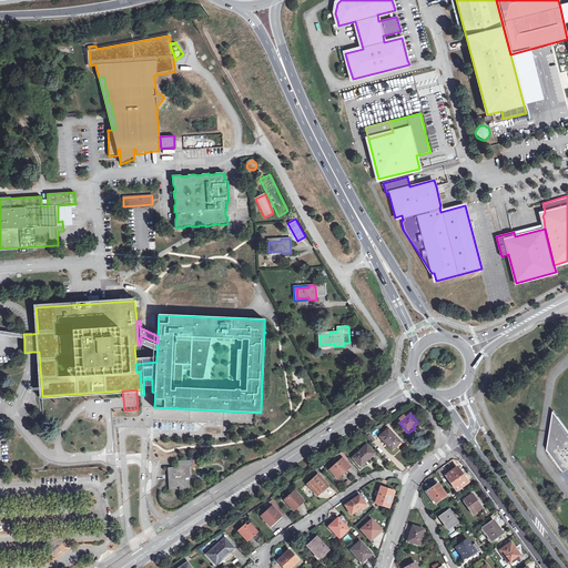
[(567,430),(556,414),(554,414),(548,450),(567,478),(567,430)]
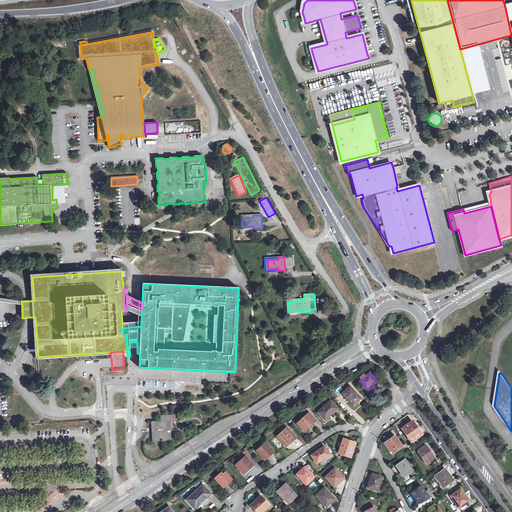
[(342,393),(348,400),(349,399),(354,405),(356,407),(361,398),(350,386),(342,393)]
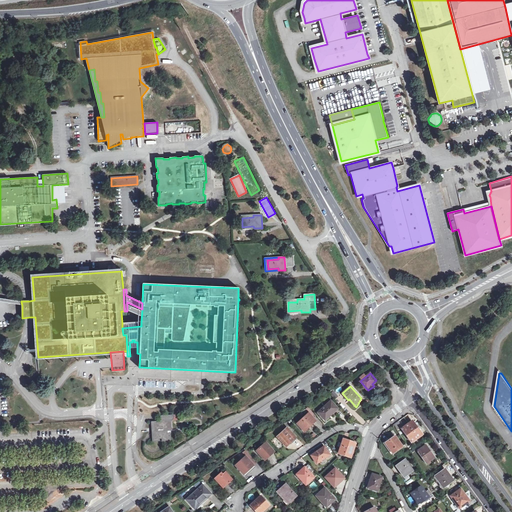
[(317,413),(325,422),(330,417),(331,416),(330,415),(338,408),(331,400),(317,413)]
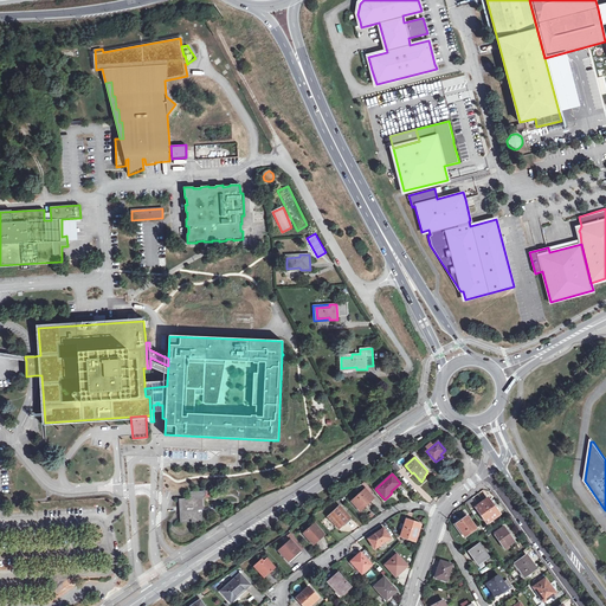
[(366,488),(371,494),(373,491),(365,482),(362,484),(366,488)]
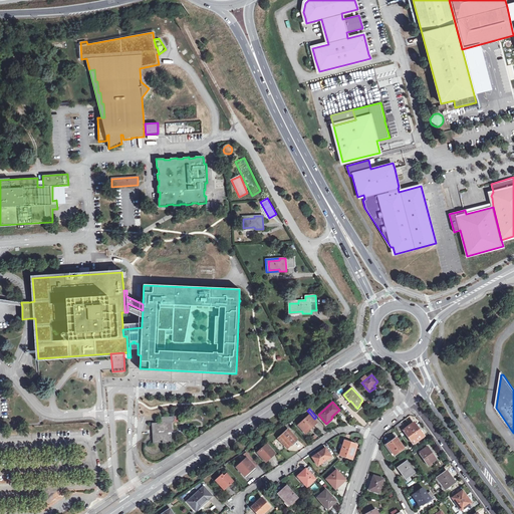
[(316,422),(314,419),(310,414),(297,426),(305,434),(309,430),(311,428),(311,427),(316,422)]
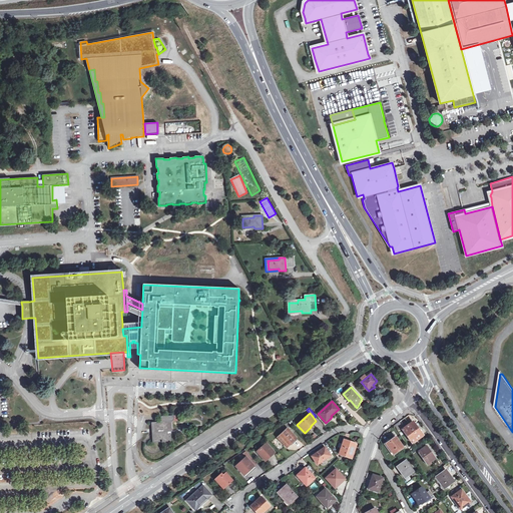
[(166,431),(170,431),(171,431),(170,422),(172,420),(172,416),(160,417),(160,423),(152,423),(152,431),(153,442),(159,442),(159,438),(162,438),(162,443),(170,443),(170,434),(166,435),(166,431)]
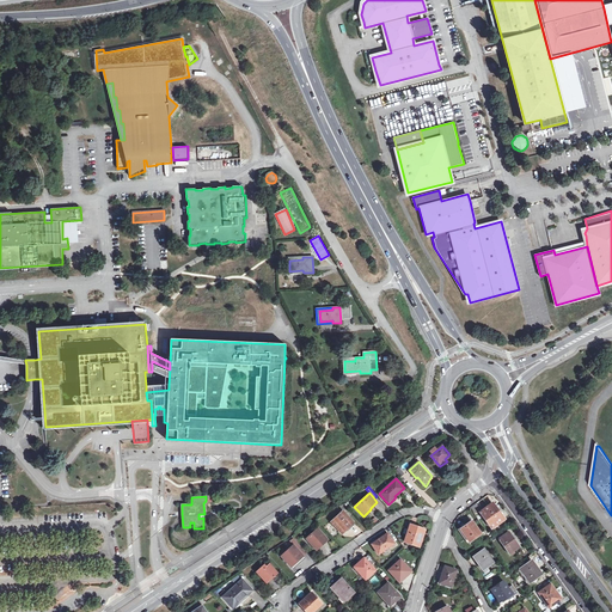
[(490,527),(502,518),(496,509),(491,502),(479,512),(490,527)]
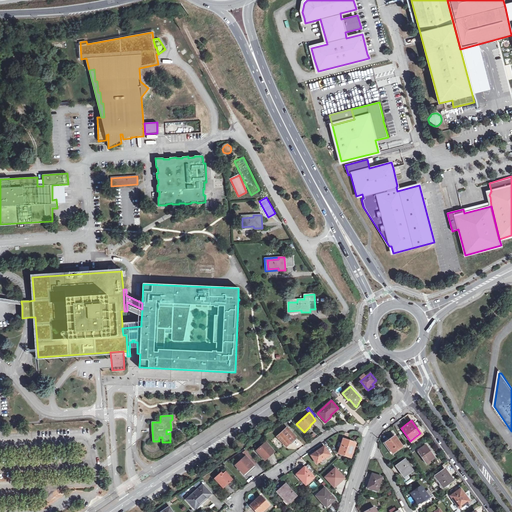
[(284,424),(287,428),(291,433),(295,430),(287,421),(284,424)]
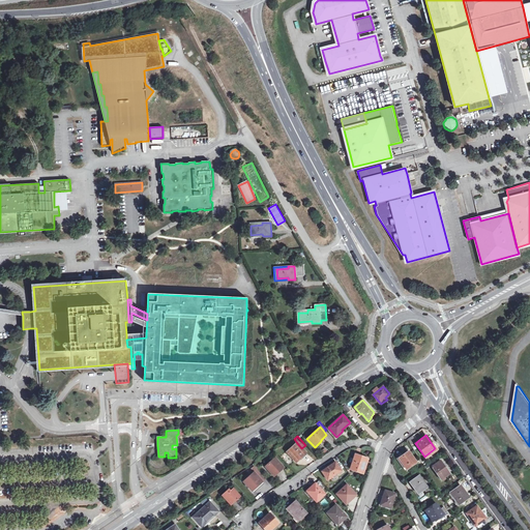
[(287,451),(290,455),(292,454),(297,460),(301,457),(305,452),(301,448),(297,443),(287,451)]
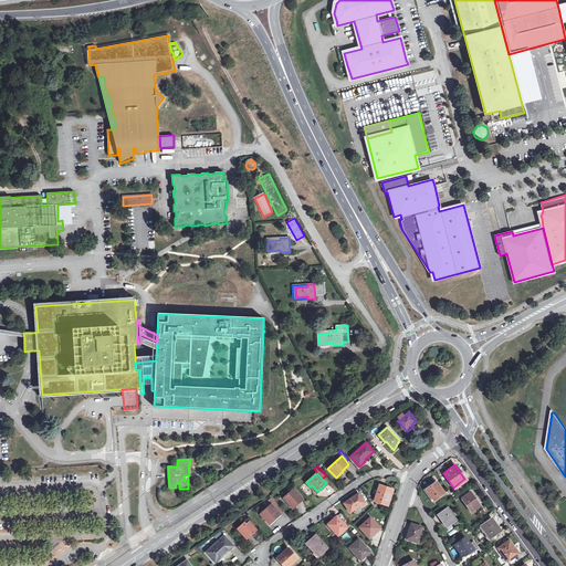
[(435,502),(446,494),(437,482),(432,486),(427,491),(435,502)]
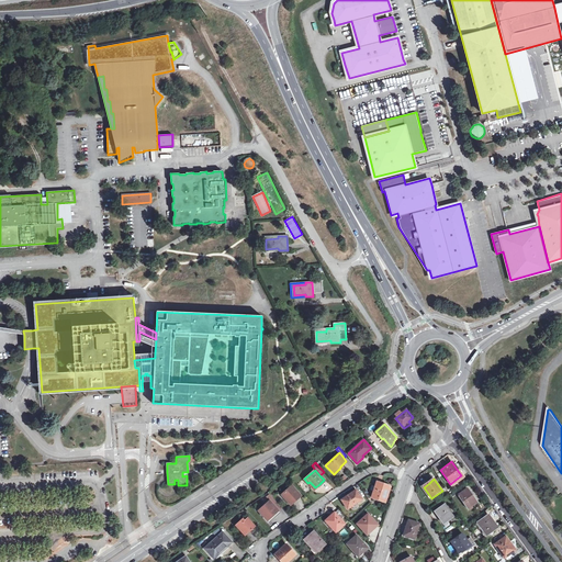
[(377,481),(372,496),(384,501),(386,496),(389,491),(386,491),(389,485),(377,481)]
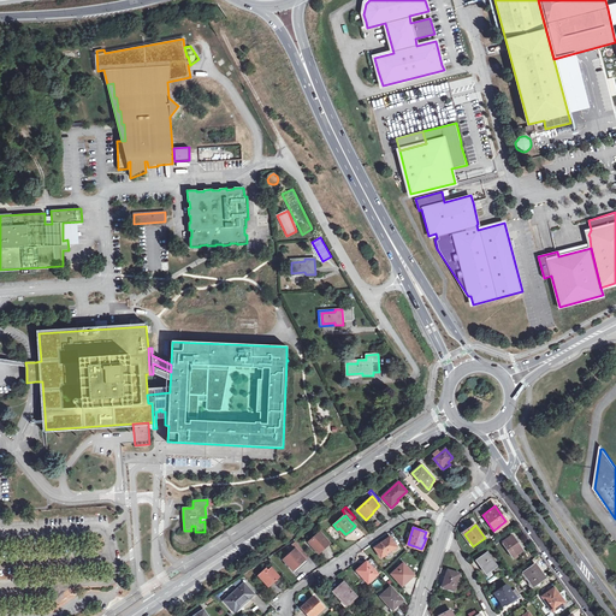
[(330,543),(320,532),(309,542),(319,552),(324,548),(330,543)]
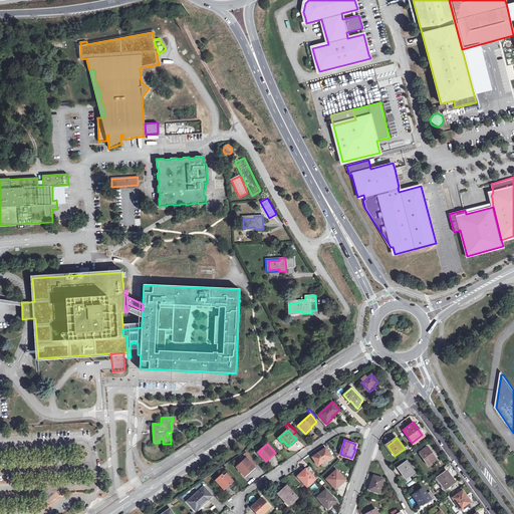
[(429,465),(437,459),(433,453),(428,447),(420,453),(429,465)]
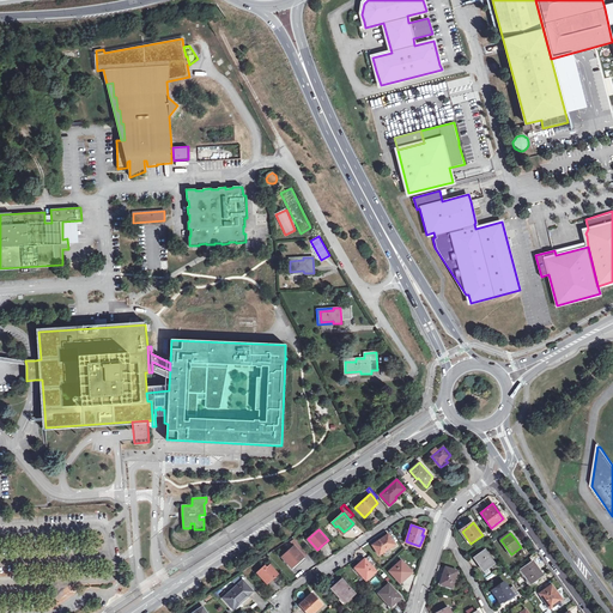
[(395,544),(389,535),(386,538),(381,541),(380,539),(372,544),(380,554),(395,544)]
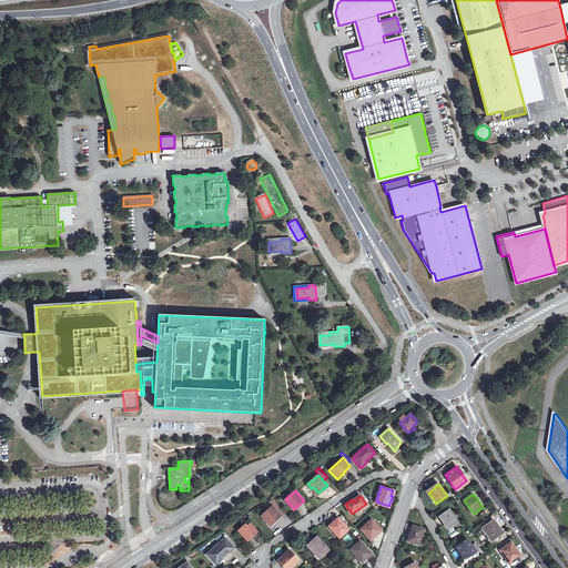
[(282,516),(272,505),(261,516),(271,526),(276,520),(282,516)]
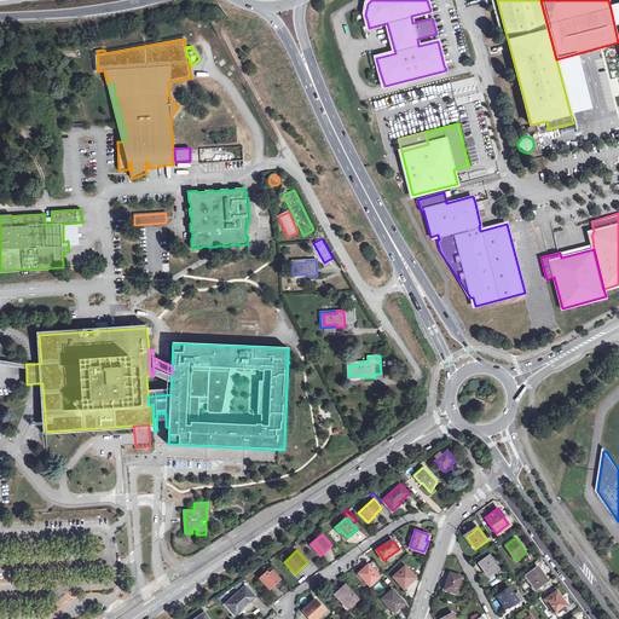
[(482,568),(486,573),(491,571),(493,574),(499,570),(490,555),(479,563),(482,568)]
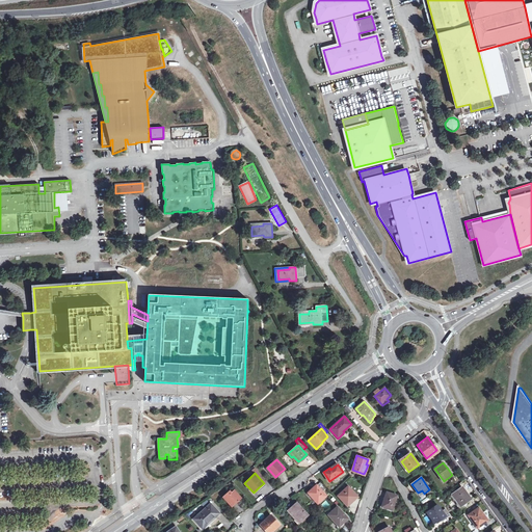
[(317,485),(316,485),(313,488),(309,493),(318,503),(326,496),(322,491),(325,488),(320,482),(317,485)]
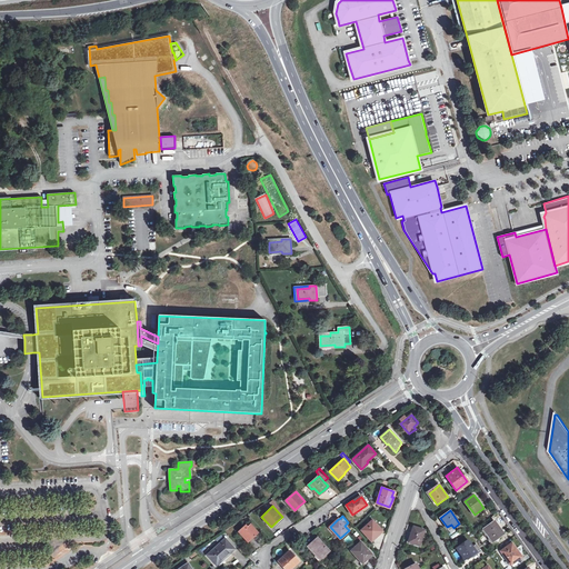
[(362,529),(370,537),(371,536),(373,539),(380,532),(382,531),(372,520),(362,529)]
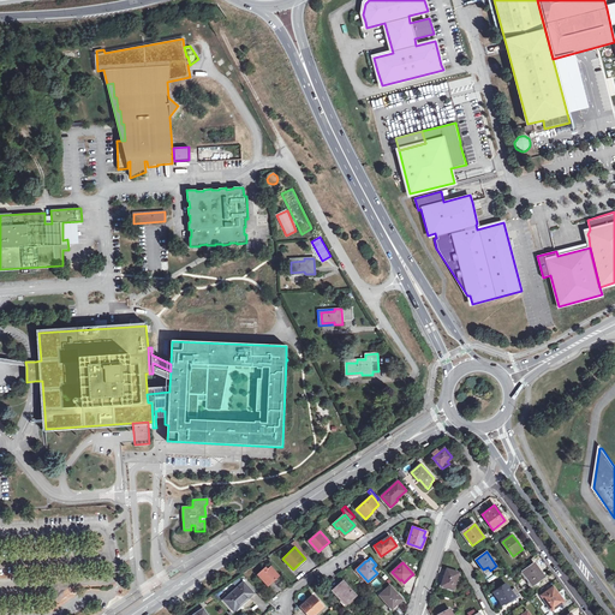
[(533,585),(544,578),(539,569),(535,563),(524,572),(533,585)]
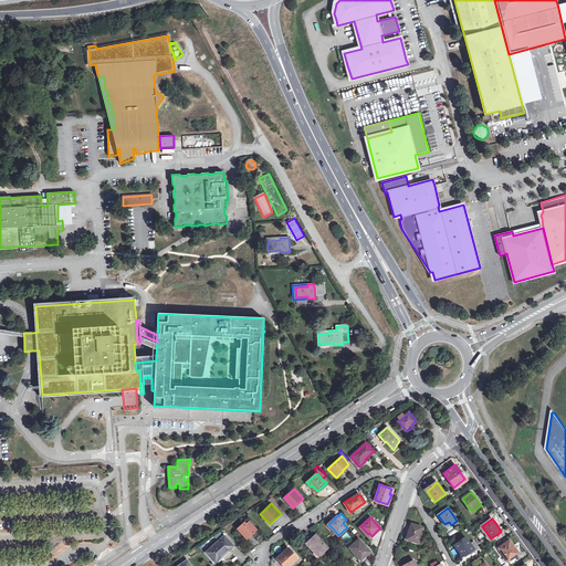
[(237,527),(245,536),(247,535),(249,537),(253,534),(258,530),(250,521),(247,523),(244,522),(237,527)]
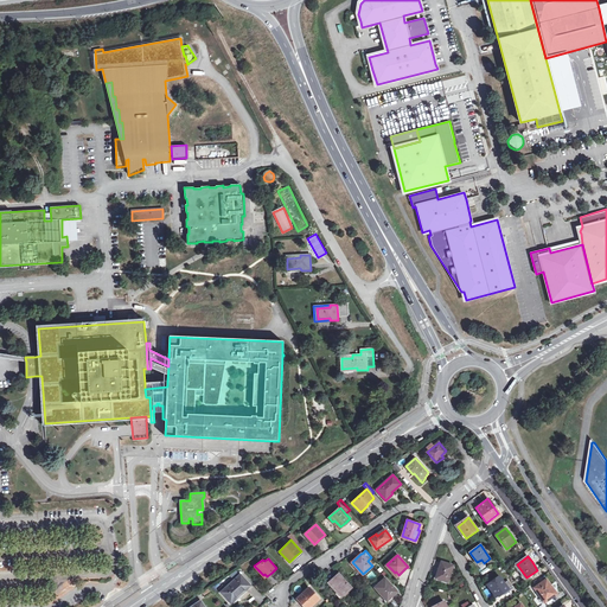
[(436,577),(448,581),(453,566),(441,562),(439,569),(436,577)]
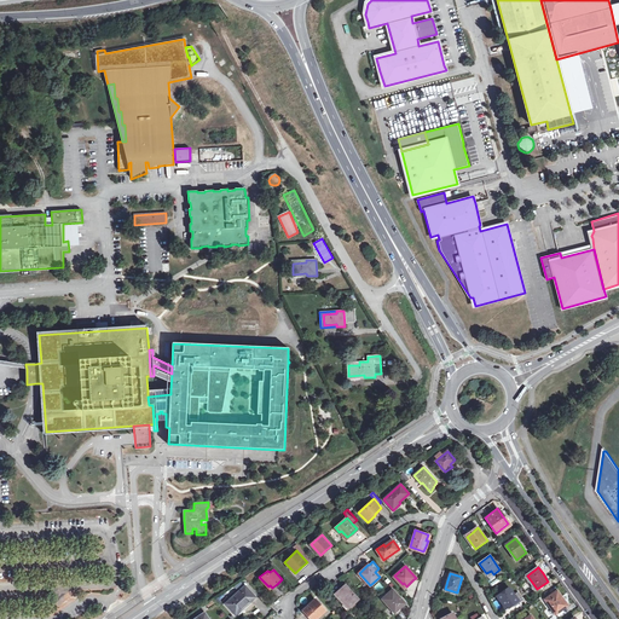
[(358,599),(346,584),(341,589),(336,594),(348,608),(358,599)]
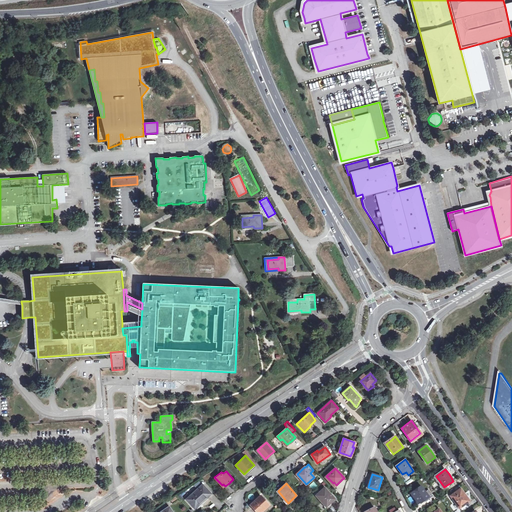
[(187,499),(194,507),(200,502),(201,503),(208,497),(211,494),(203,485),(187,499)]
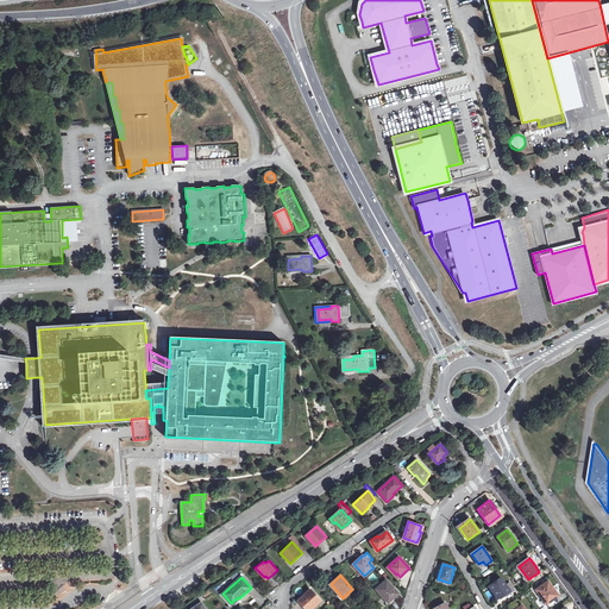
[(376,589),(387,601),(391,596),(394,598),(396,596),(399,594),(387,579),(376,589)]
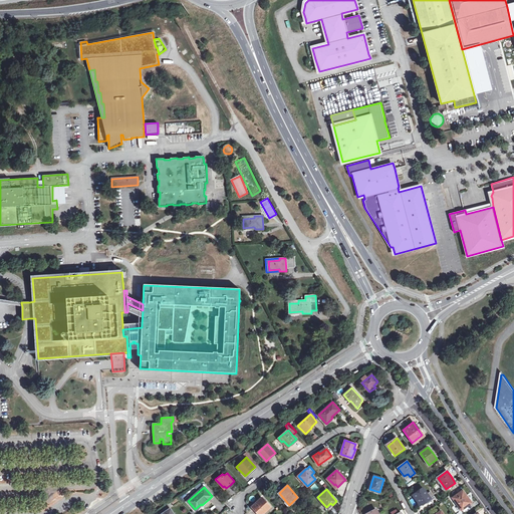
[(417,500),(420,504),(422,502),(423,504),(427,501),(426,498),(428,497),(423,491),(420,493),(419,491),(414,495),(417,500)]
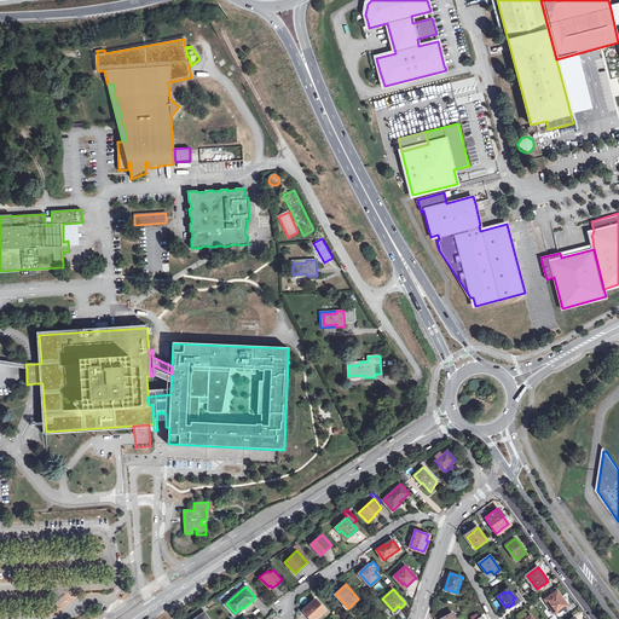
[(544,600),(554,612),(556,614),(561,611),(566,608),(562,603),(565,601),(557,591),(544,600)]
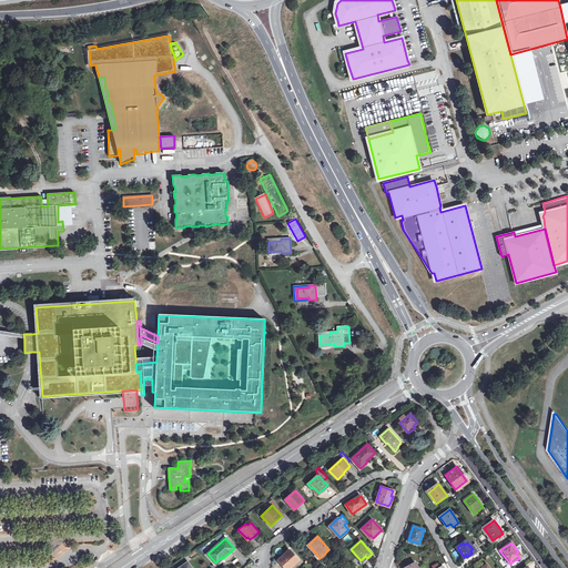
[(290,567),(298,560),(290,549),(279,559),(283,565),(286,567),(290,567)]
